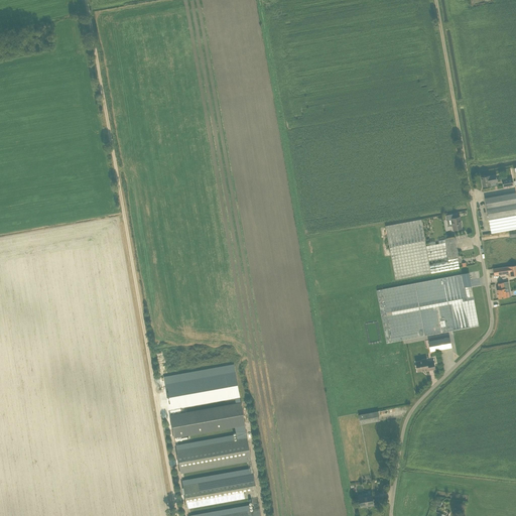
[(515,197),(515,192),(485,199),(491,234),(515,229),(515,167),(513,168),(515,184),(515,197)]
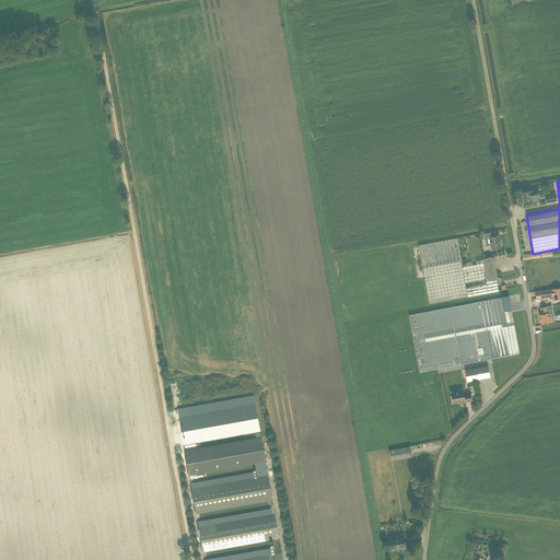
[(532,198),(539,197),(538,190),(531,191),(523,193),(524,201),(532,200),(532,198)]
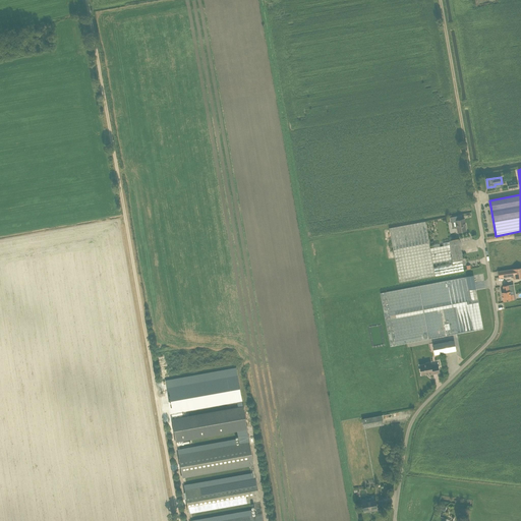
[(457,228),(458,232),(466,231),(464,219),(462,219),(461,216),(450,218),(452,229),(457,228)]
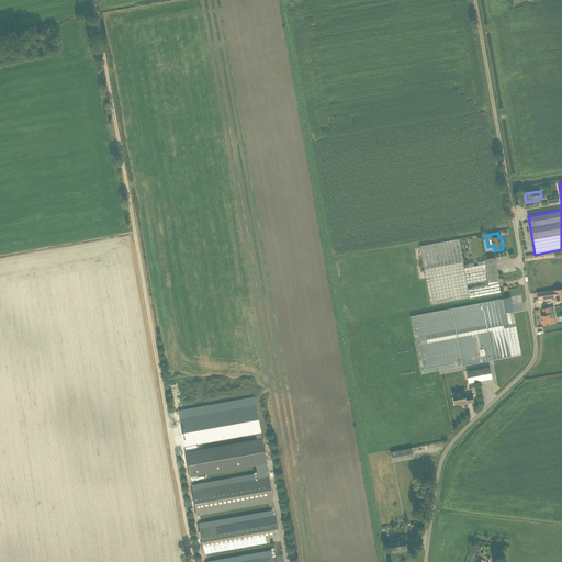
[(431,305),(499,292),(497,280),(499,279),(495,258),(484,260),(484,261),(478,262),(478,266),(464,268),(464,265),(459,239),(419,247),(431,305)]
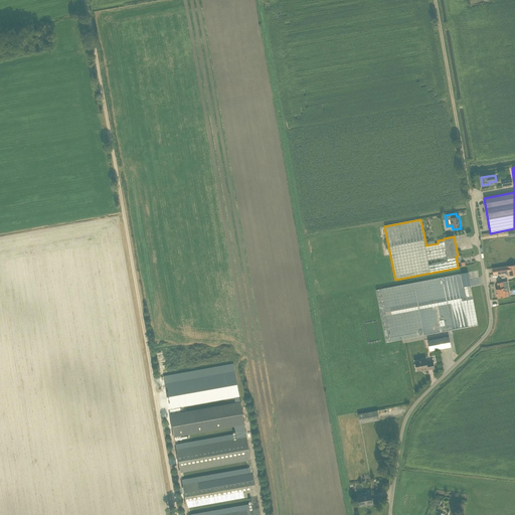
[(508,273),(508,276),(514,275),(514,265),(492,268),(493,275),(508,273)]
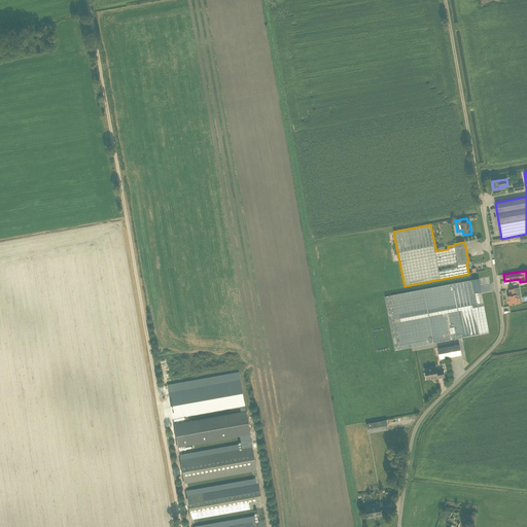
[(489,332),(479,279),(384,296),(395,350),(489,332)]
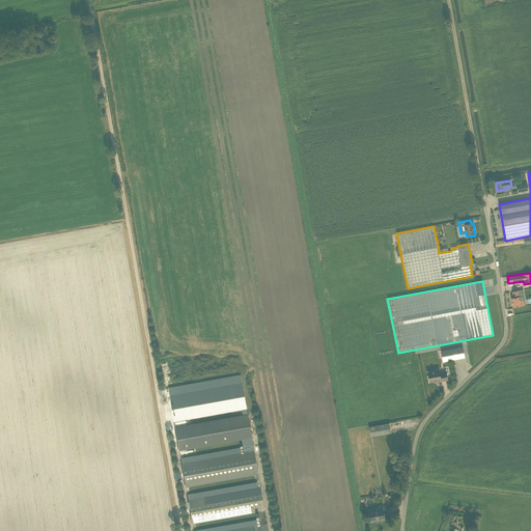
[(519,297),(518,290),(512,291),(513,298),(511,298),(512,307),(525,305),(524,300),(520,301),(520,297),(519,297)]
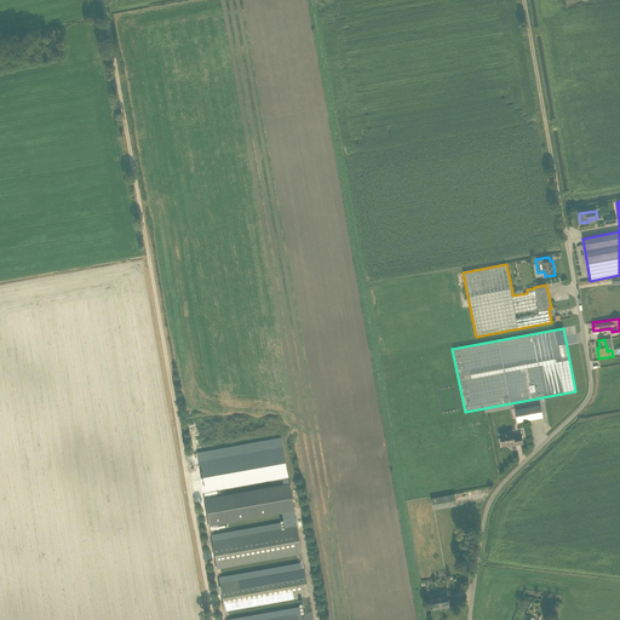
[(540,406),(515,411),(517,422),(543,417),(540,406)]
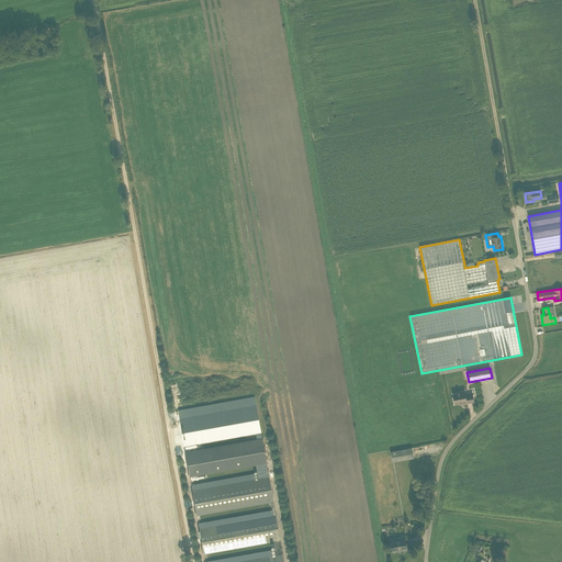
[(464,391),(460,392),(452,394),(454,404),(460,403),(460,404),(474,402),(472,395),(465,396),(464,391)]
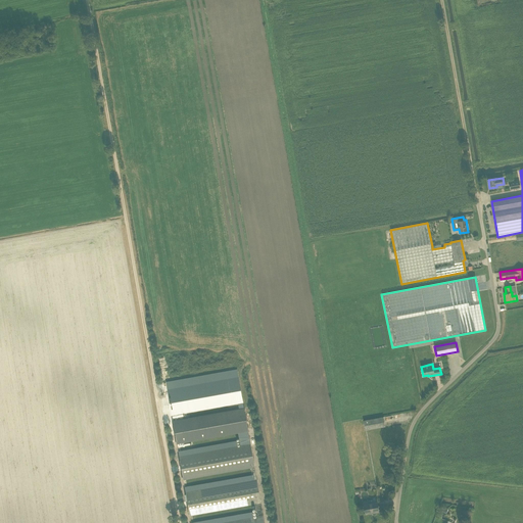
[(177,443),(238,432),(240,445),(248,444),(250,443),(248,431),(244,408),(244,409),(242,402),(243,402),(237,369),(165,382),(172,415),(238,402),(239,409),(195,417),(173,421),(177,443)]
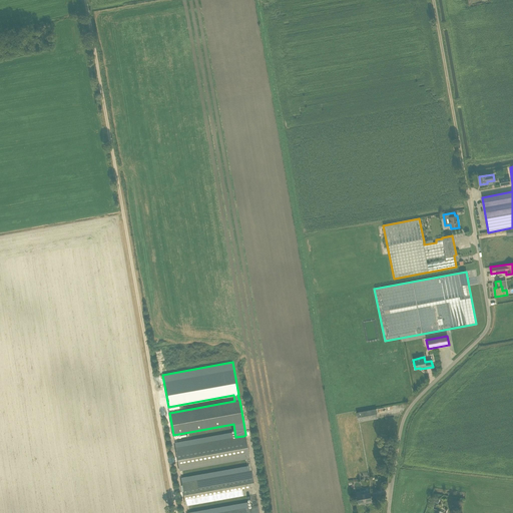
[(376,409),(361,412),(357,412),(358,422),(363,421),(378,418),(376,409)]
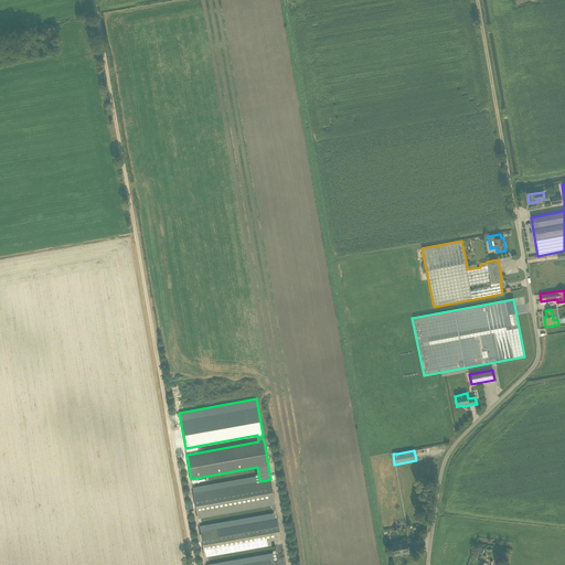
[(200,525),(205,556),(276,544),(278,558),(273,560),(272,553),(206,564),(205,564),(286,564),(285,557),(281,543),(283,543),(278,519),(277,519),(275,504),(270,479),(268,480),(256,482),(256,476),(196,487),(192,488),(198,518),(273,504),(274,512),(200,525)]
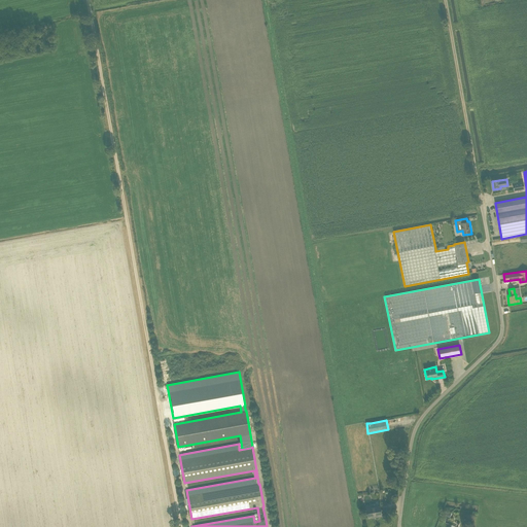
[(371,505),(365,505),(367,517),(376,516),(376,517),(382,516),(380,505),(372,507),(371,505)]
